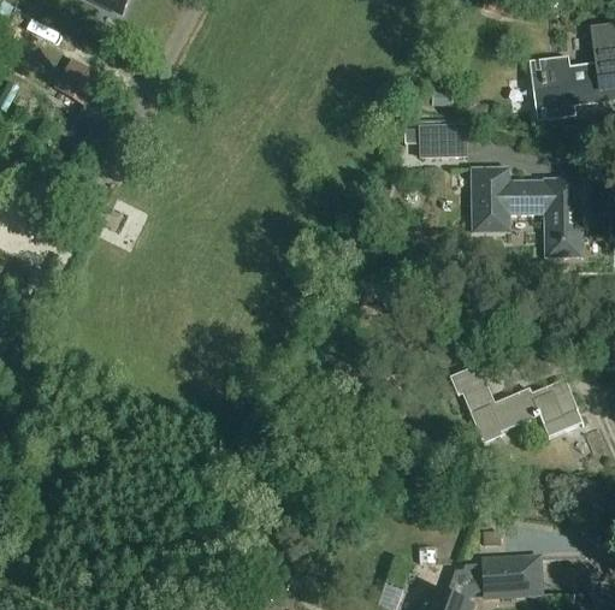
[(98,0),(120,11),(125,0),(98,0)]
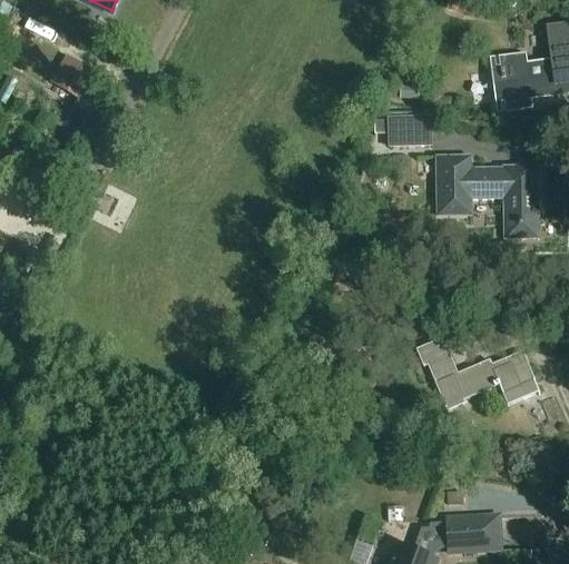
[(447,0),(445,8),(455,10),(458,0),(447,0)]
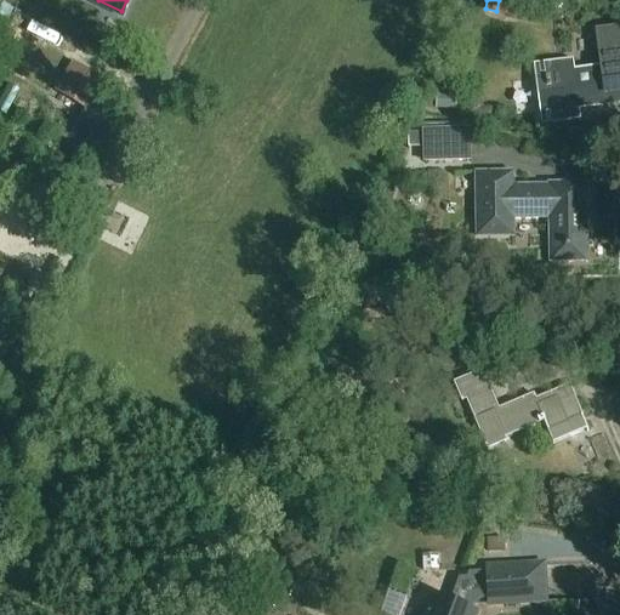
[(533,62),(540,120),(574,117),(573,107),(619,101),(619,26),(597,29),(601,66),(574,69),(573,57),(544,61),(533,62)]
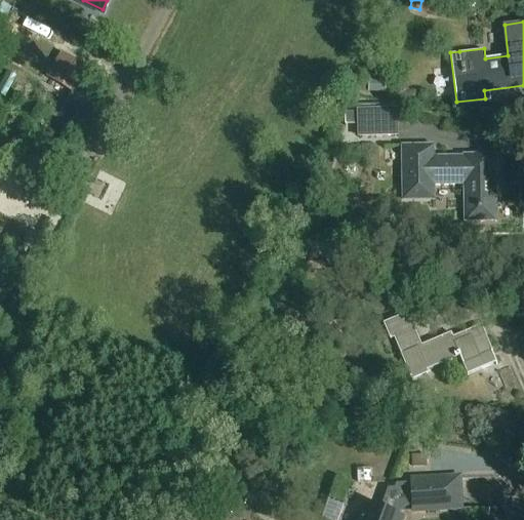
[(84,66),(62,51),(56,60),(63,64),(53,78),(66,85),(70,78),(75,81),(84,66)]
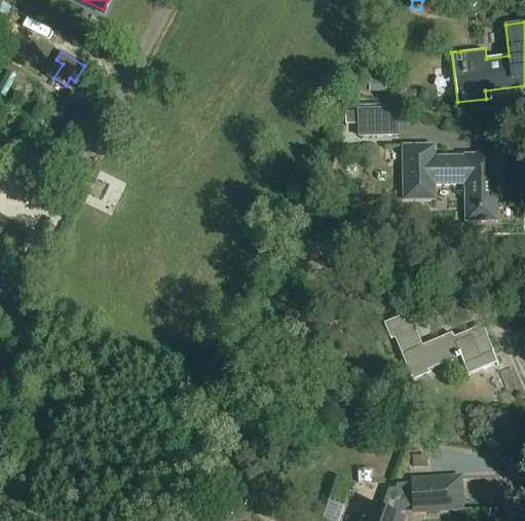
[(369,76),(368,88),(380,89),(381,76),(370,75),(369,75),(369,76)]
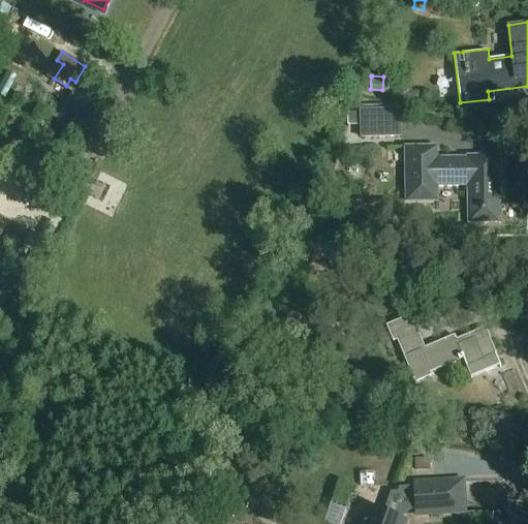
[(346,110),(346,122),(359,122),(359,134),(399,133),(399,104),(358,105),(358,109),(346,110)]
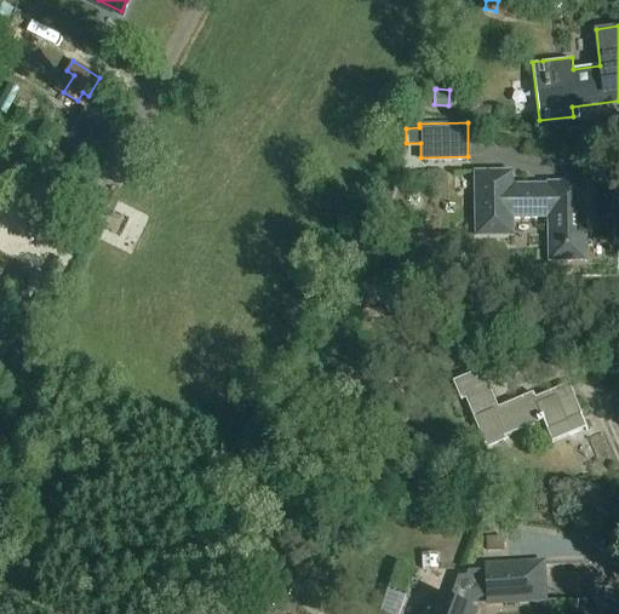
[(511,183),(510,170),(475,170),(475,233),(511,233),(511,216),(548,214),(549,258),(585,258),(584,181),(548,181),(548,183),(511,183)]
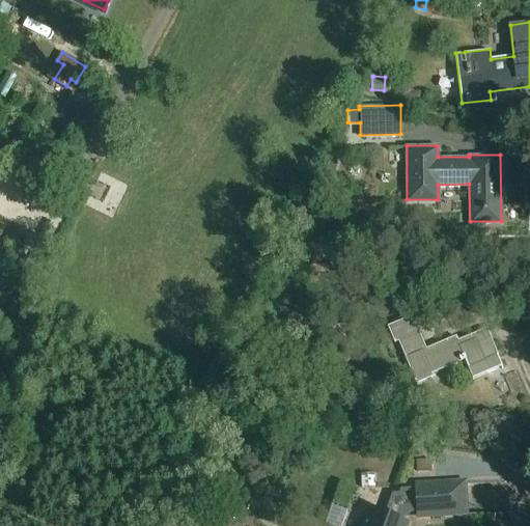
[(304,232),(297,264),(310,267),(311,263),(335,269),(341,242),(304,232)]
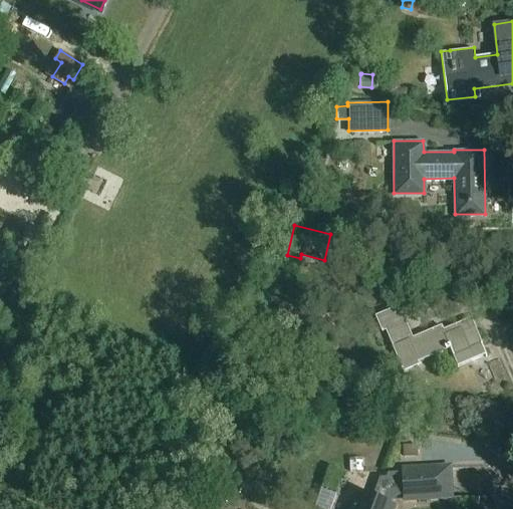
[(411,335),(398,303),(374,313),(380,328),(385,326),(402,368),(417,361),(416,359),(448,345),(452,354),(480,342),(484,353),(485,352),(469,315),(442,327),(440,323),(411,335)]
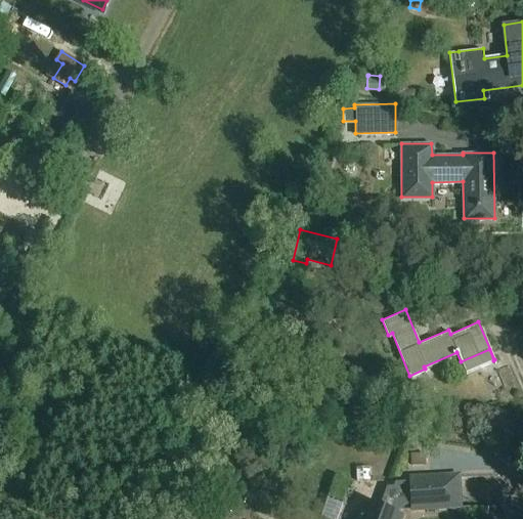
[(459,505),(456,474),(409,476),(410,484),(386,485),(379,507),(366,503),(360,518),(393,518),(396,513),(397,510),(400,507),(403,504),(407,503),(411,502),(411,508),(459,505)]
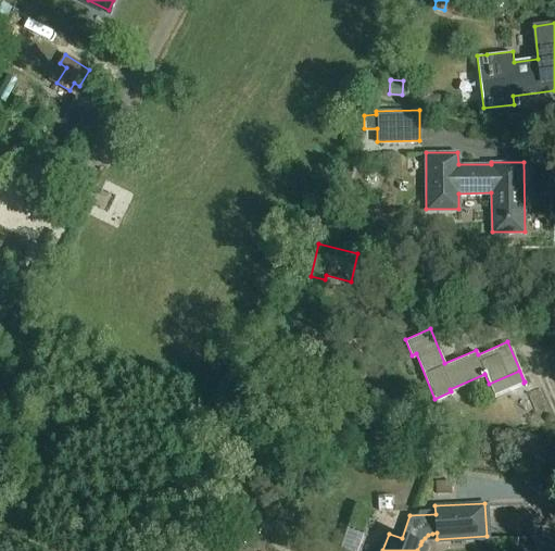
All buildings are outlined.
